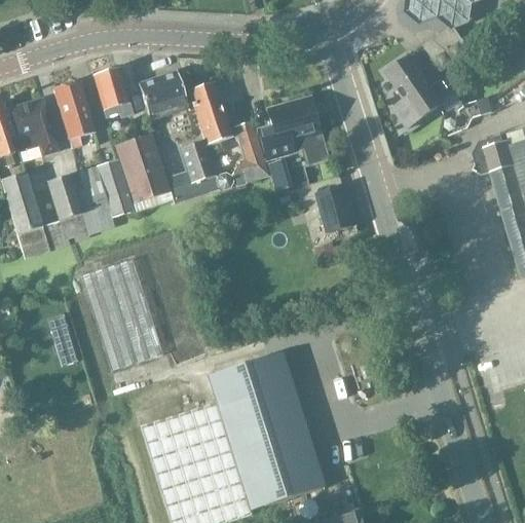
[(426,30),(443,24),(456,35),(472,30),(477,12),(494,5),(495,0),(414,0),(412,1),(410,20),(426,30)]
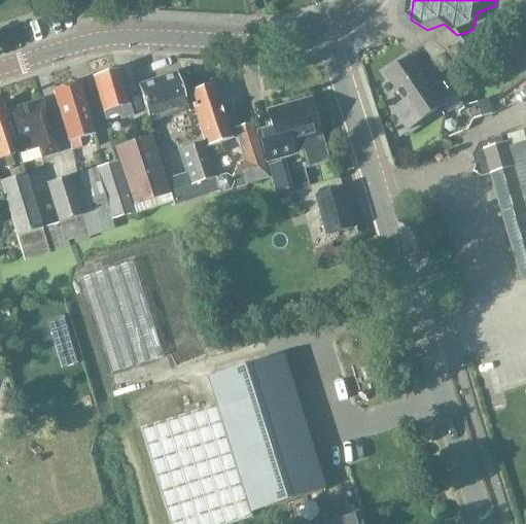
[(454,27),(453,27),(426,45),(443,69),(469,50),(454,27)]
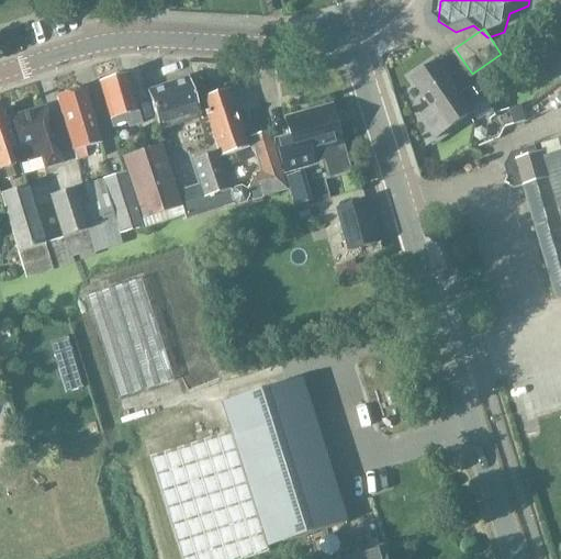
[(416,76),(414,77),(433,104),(421,113),(437,137),(475,110),(473,108),(486,99),(473,79),(460,89),(439,59),(427,68),(424,67),(417,71),(416,76)]
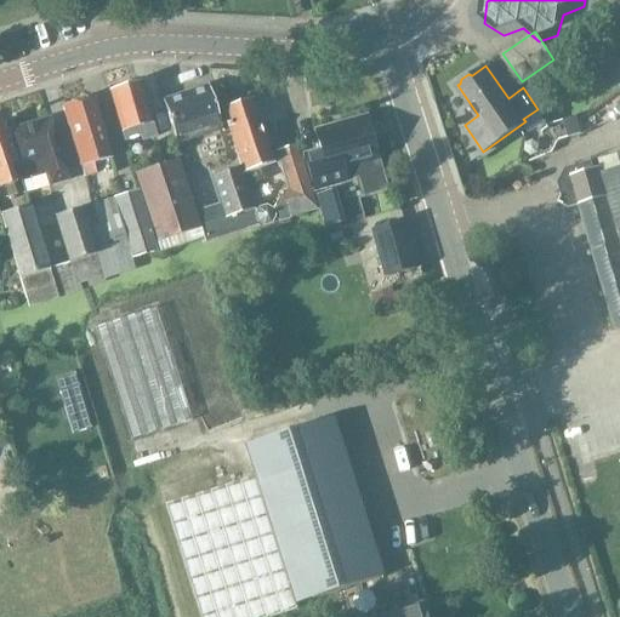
[(111,89),(124,137),(141,132),(143,137),(155,133),(141,80),(126,84),(124,81),(115,84),(114,87),(111,89)]
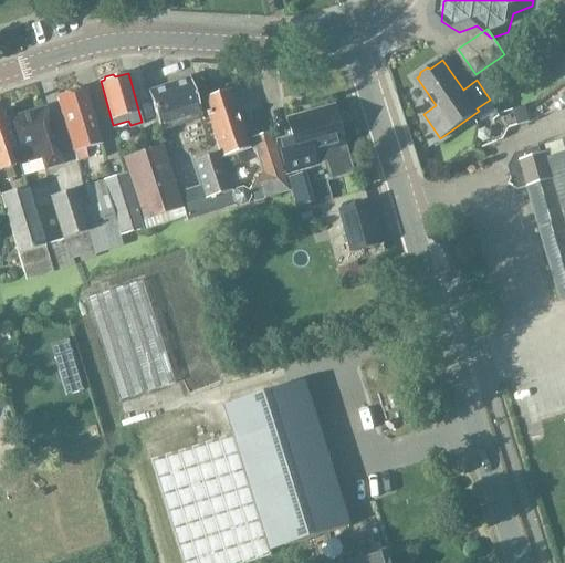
[(195,113),(201,111),(190,75),(148,89),(161,127),(196,116),(195,113)]
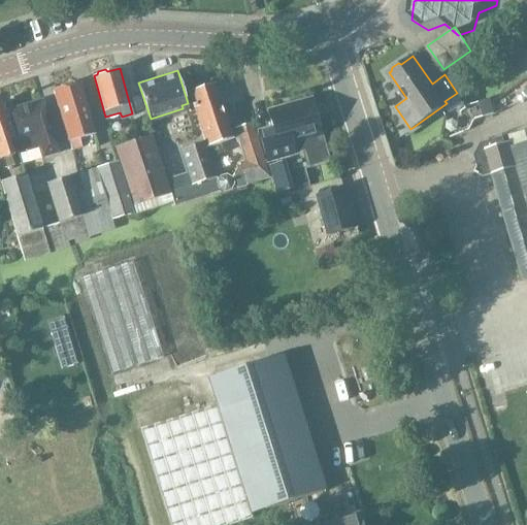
[(79,136),(95,132),(79,79),(54,88),(69,139),(72,148),(81,144),(79,136)]
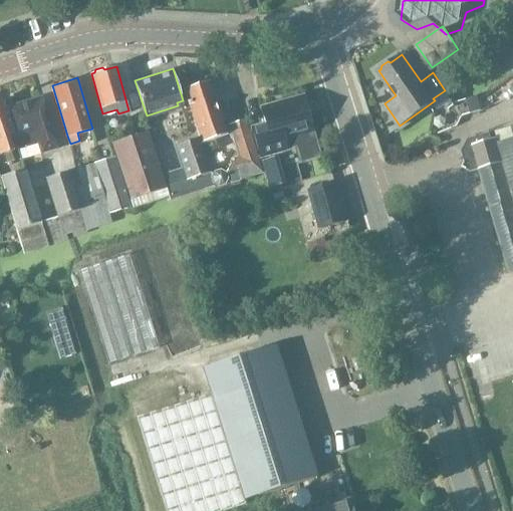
[(202,140),(226,131),(210,79),(184,87),(202,140)]
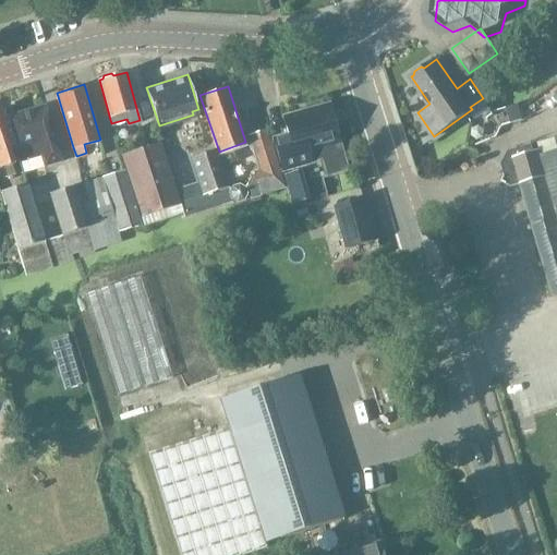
[(342,151),(339,139),(329,103),(328,104),(329,107),(309,112),(309,109),(283,116),(288,133),(274,137),(281,168),(304,161),(342,151)]
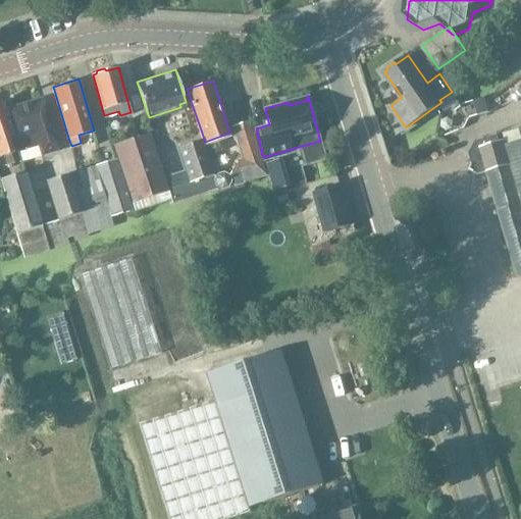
[(6,107),(14,134),(15,137),(22,135),(27,148),(39,144),(42,154),(58,149),(43,97),(6,107)]
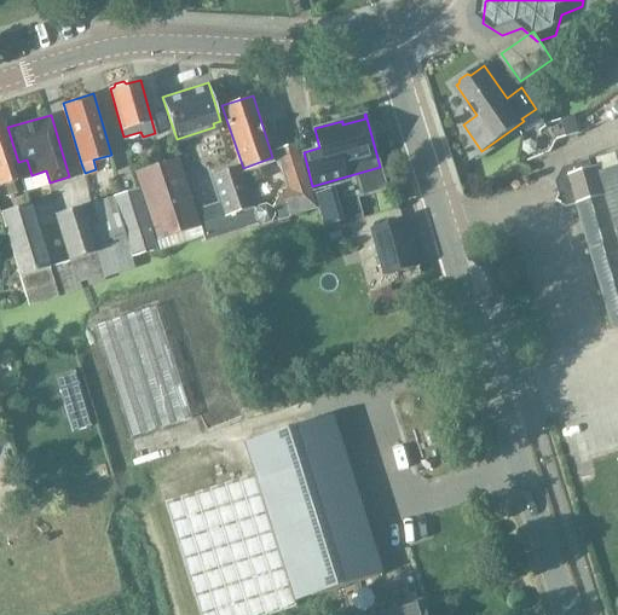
[(9,161),(17,158),(4,120),(0,121),(0,184),(15,179),(9,161)]
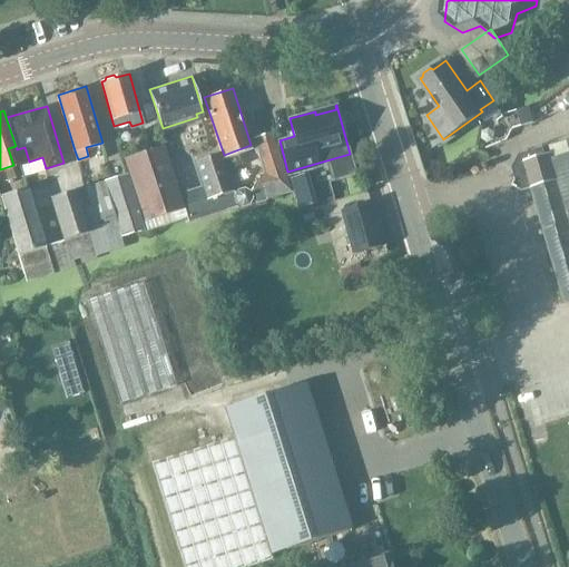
[(237,188),(235,192),(238,203),(242,204),(291,189),(274,133),(255,138),(264,170),(257,173),(257,175),(254,176),(256,179),(251,189),(244,185),(237,188)]
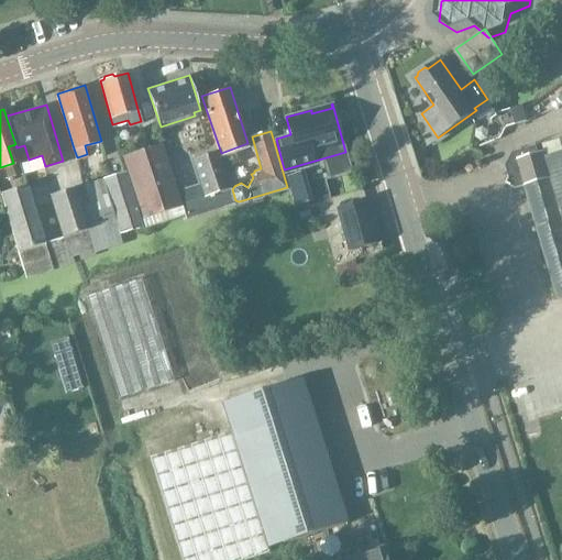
[(183,205),(177,188),(163,142),(122,154),(143,217),(182,205),(183,205)]
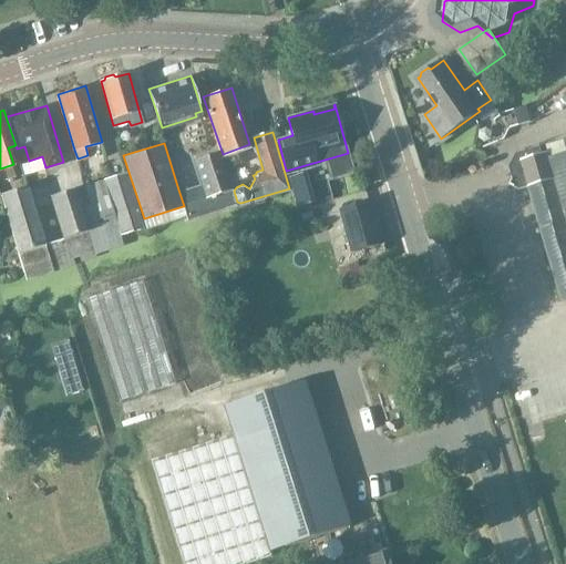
[(565,151),(549,156),(548,151),(542,153),(539,144),(517,151),(508,165),(512,177),(510,183),(520,187),(530,185),(563,299),(565,298),(565,151)]
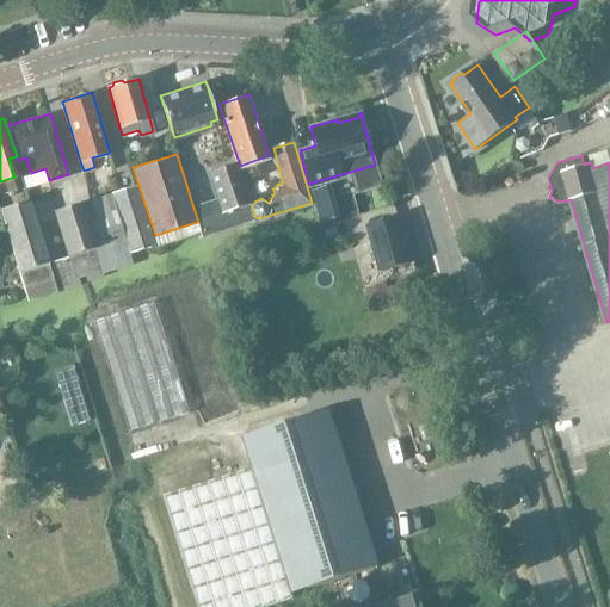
[(256,217),(252,205),(236,161),(210,171),(220,196),(192,204),(198,222),(197,222),(202,235),(228,227),(256,217)]
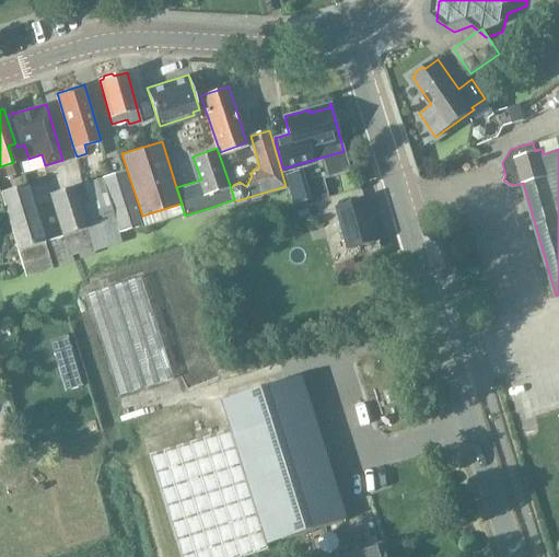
[(74,184),(74,185),(85,218),(113,209),(119,230),(142,223),(126,170),(74,184)]
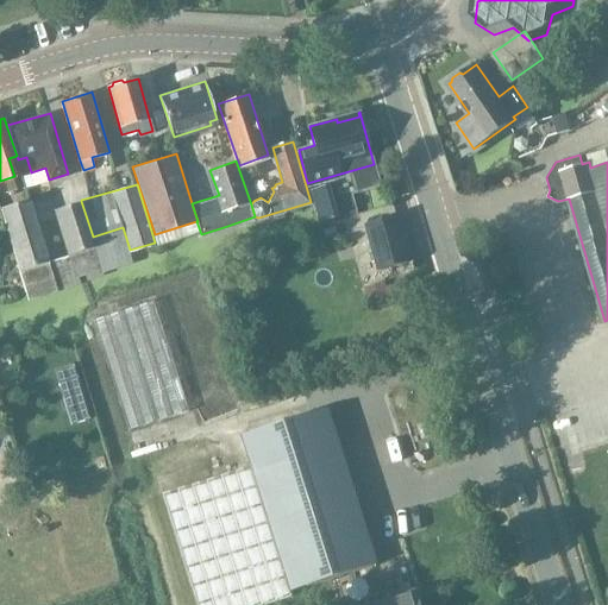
[(25,290),(54,281),(30,199),(1,207),(25,290)]
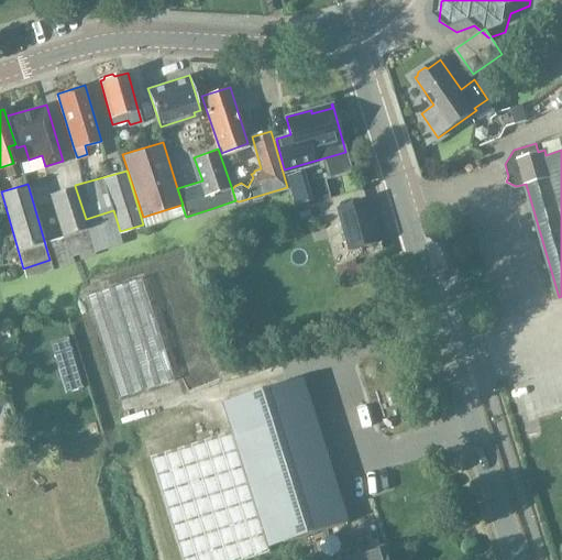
[(75,186),(51,194),(64,235),(88,228),(86,219),(75,186)]
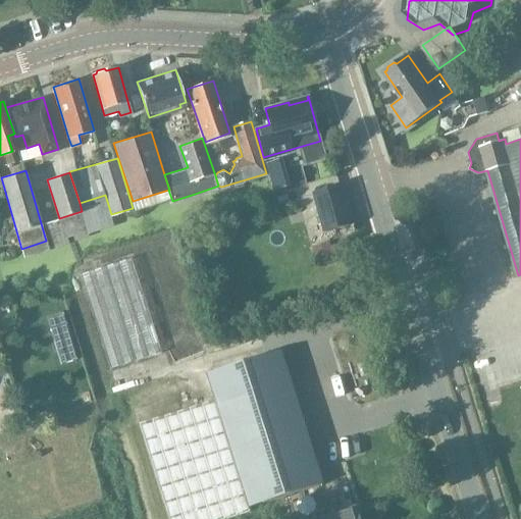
[(353,222),(342,184),(314,191),(325,230),(353,222)]
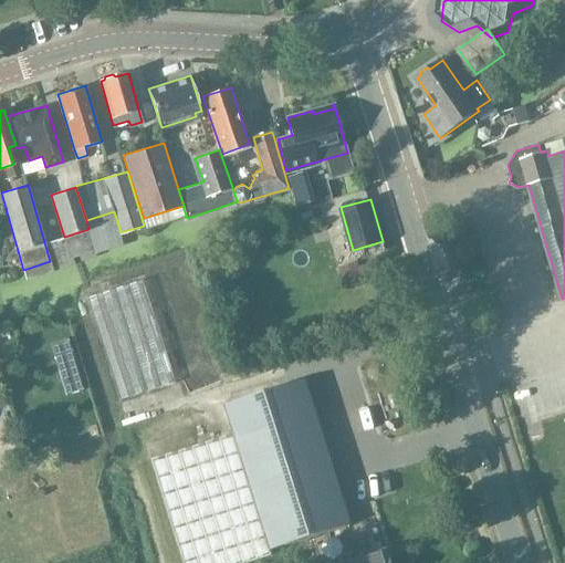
[(121,397),(175,379),(143,278),(87,295),(121,397)]
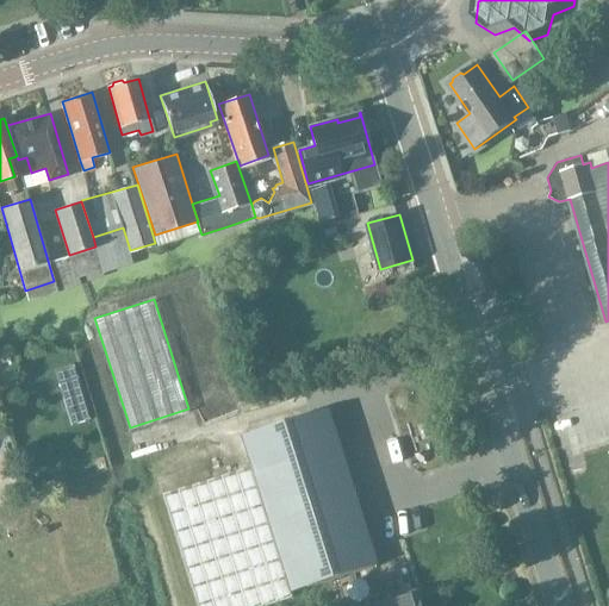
[(293,589),(378,563),(329,408),(244,435),(293,589)]
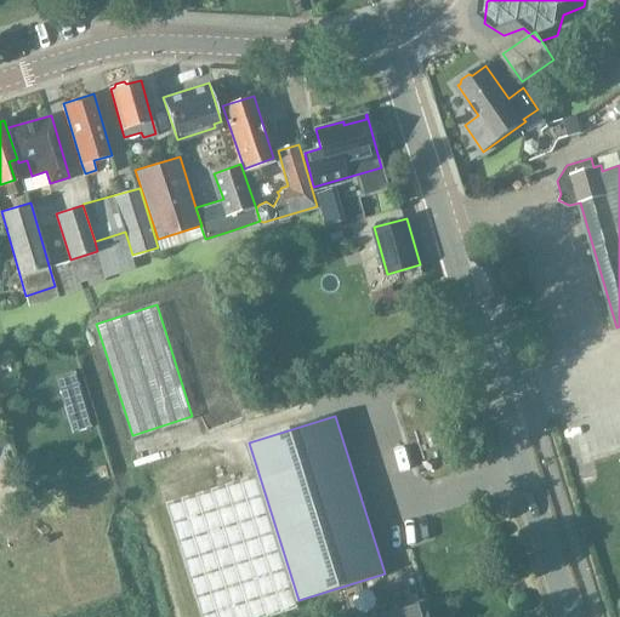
[(203,616),(266,616),(299,606),(257,473),(166,502),(203,616)]
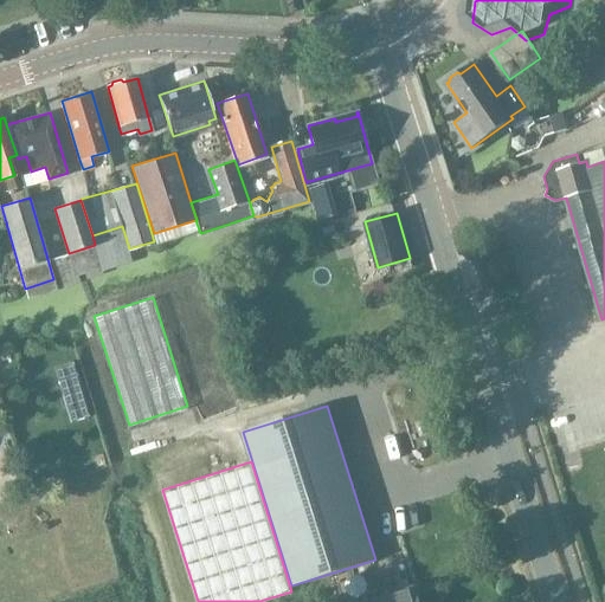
[(418,601),(413,587),(364,601),(418,601)]
